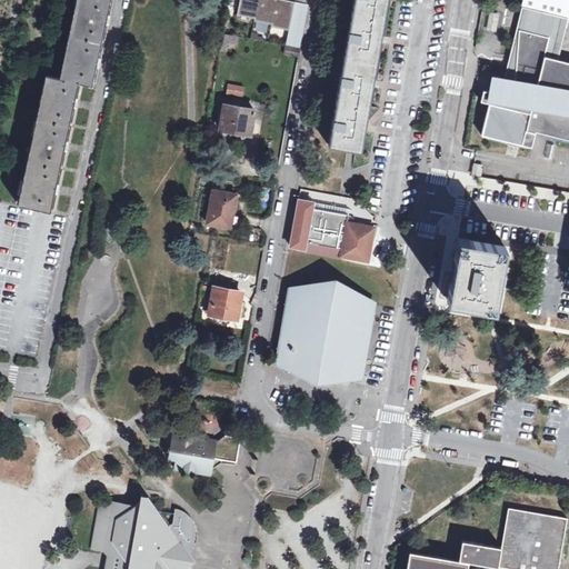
[(79,0),(63,76),(81,80),(93,83),(111,0),(79,0)]
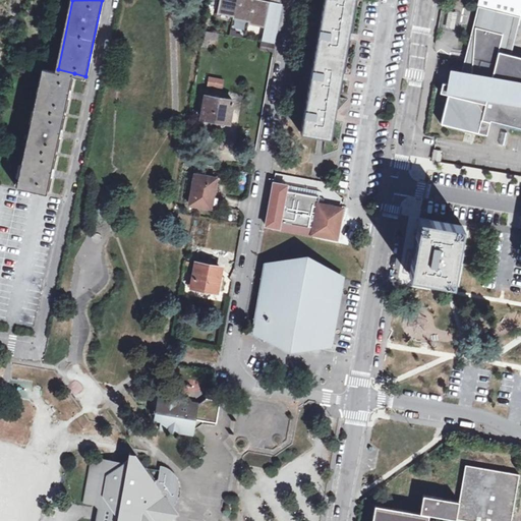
[(282,0),(268,0),(268,2),(256,0),(221,0),(218,12),(234,15),(234,18),(250,21),(249,23),(266,27),(271,3),(282,5),(282,0)]
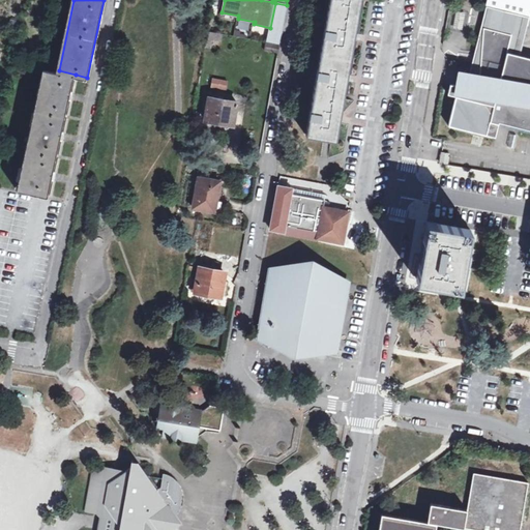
[(329,0),(307,135),(336,140),(340,119),(347,79),(354,37),(360,0),(329,0)]
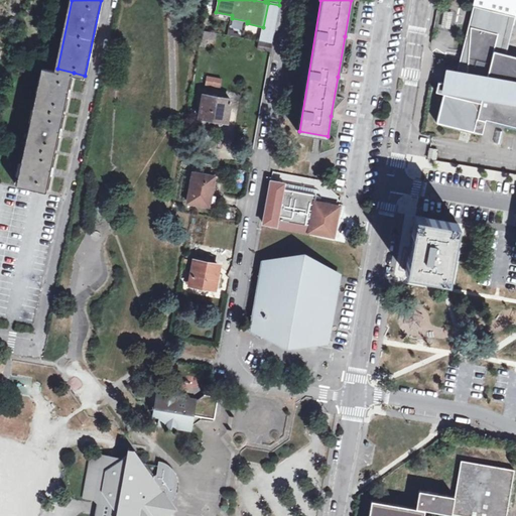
[(515,3),(502,0),(472,0),(470,15),(513,26),(515,14),(515,3)]
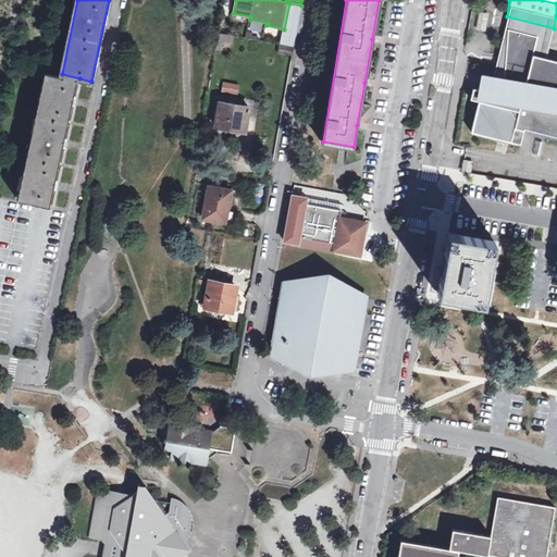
[(532,54),(546,59),(554,28),(507,16),(494,77),(505,81),(508,27),(537,36),(532,54)]
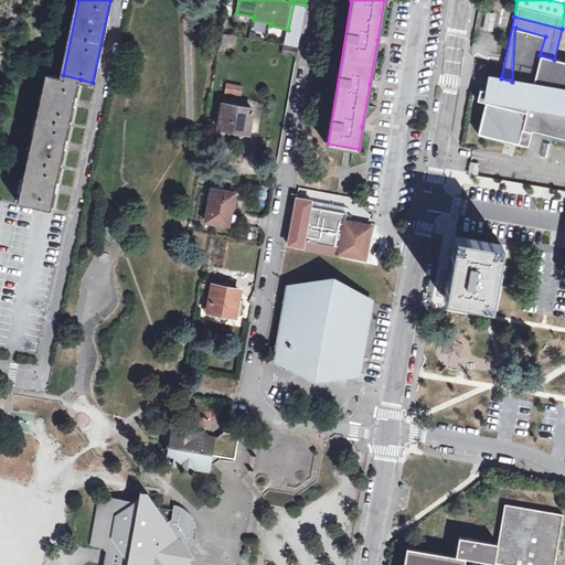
[(545,36),(515,28),(512,82),(520,84),(518,96),(479,91),(477,99),(486,103),(478,134),(529,147),(532,130),(564,138),(564,62),(554,60),(540,55),(545,36)]
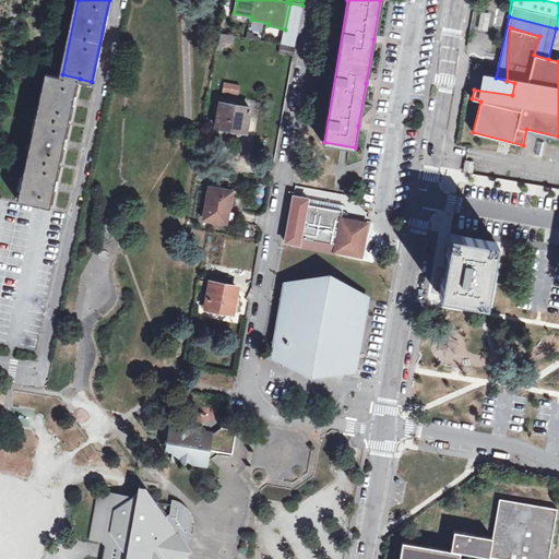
[(235,35),(218,33),(217,39),(224,40),(224,42),(234,44),(235,35)]
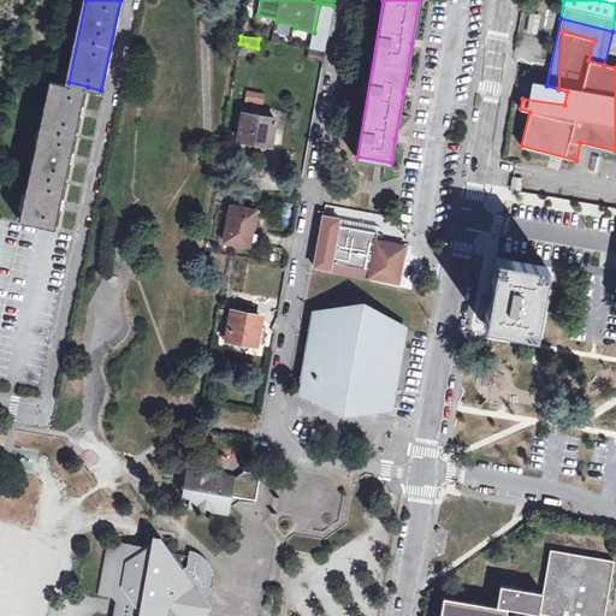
[(326,54),(311,51),(309,59),(325,63),(326,54)]
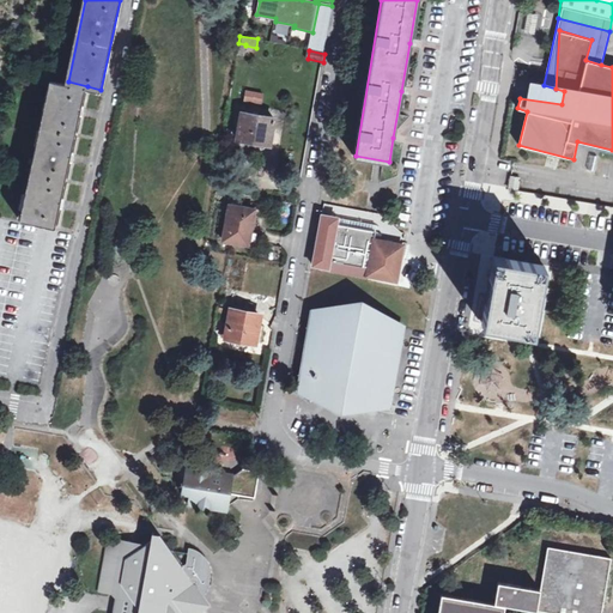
[(53,79),(23,214),(58,223),(87,86),(68,82),(53,79)]
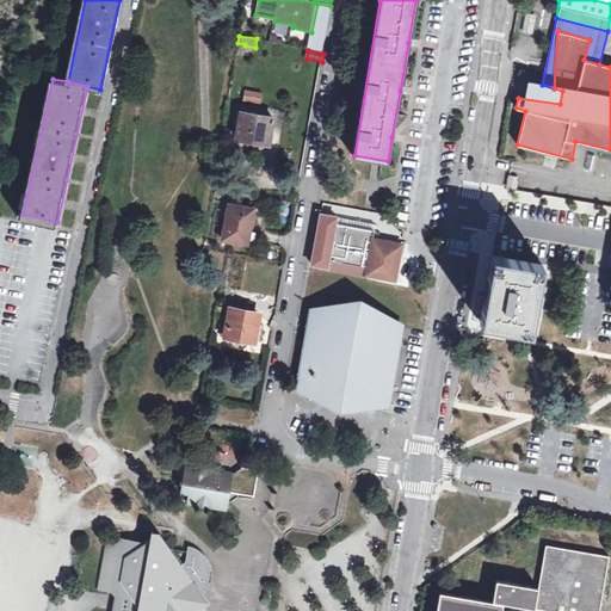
[(261,102),(263,91),(242,88),(242,99),(261,102)]
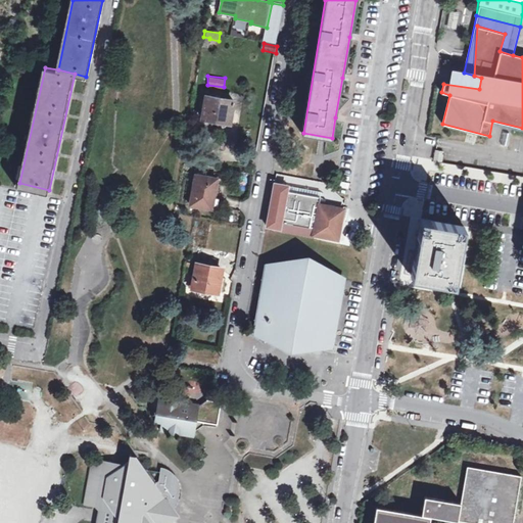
[(235,101),(207,96),(204,119),(231,123),(235,101)]
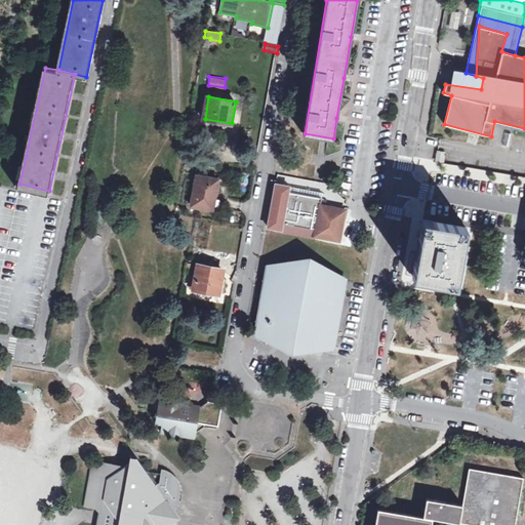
[(184,162),(201,165),(203,154),(186,151),(184,162)]
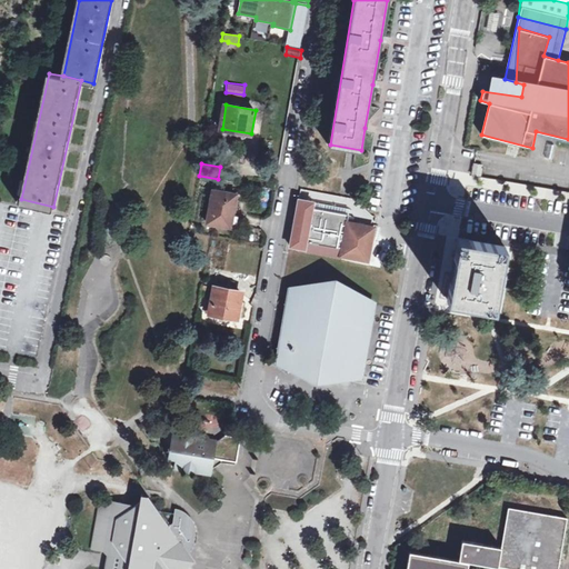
[(482,166),(473,163),(472,175),(480,177),(482,166)]
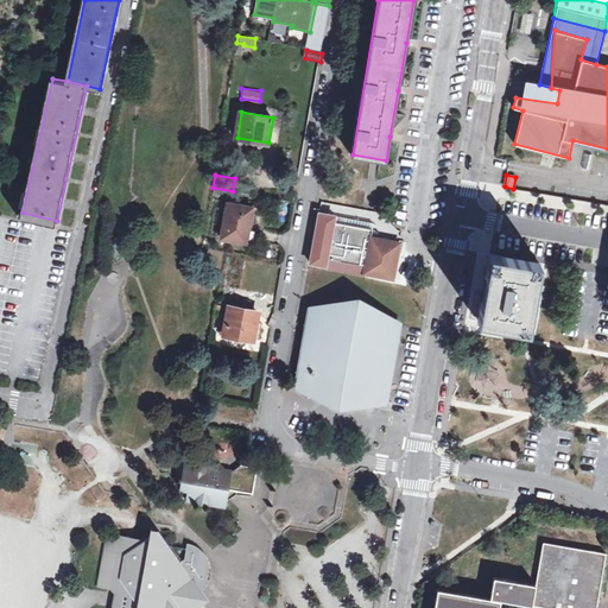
[(254,208),(229,203),(223,238),(248,242),(254,208)]
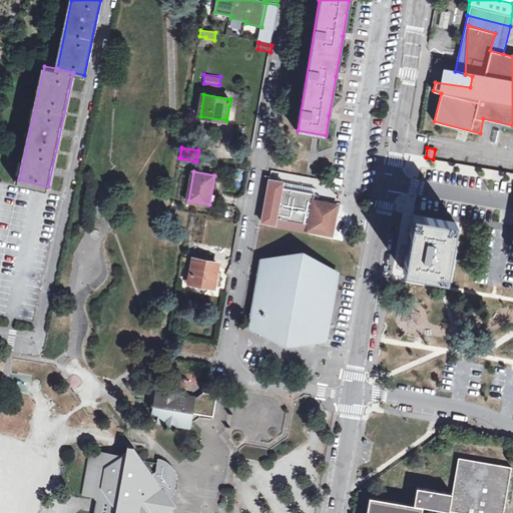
[(314,193),(270,186),(264,223),(276,225),(334,234),(338,203),(314,200),(314,193)]
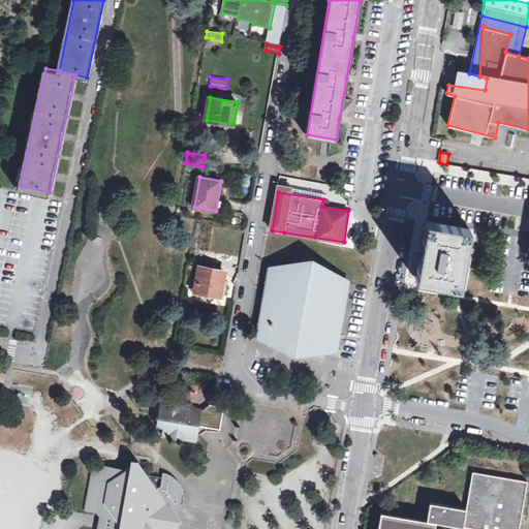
[(429,217),(428,222),(424,244),(421,258),(417,279),(460,288),(472,226),(460,223),(429,217)]
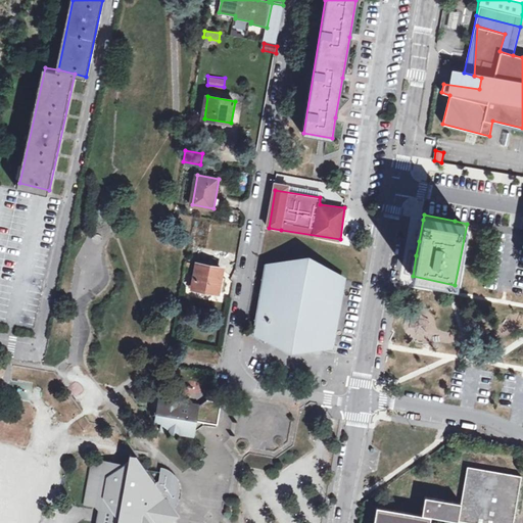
[(269,266),(265,290),(262,290),(260,300),(262,300),(257,332),(273,335),(273,338),(292,346),(316,346),(317,343),(332,346),(338,314),(340,314),(342,304),(340,304),(345,279),(314,266),(314,264),(316,264),(316,262),(308,262),(301,258),(299,260),(301,262),(300,264),(269,266)]
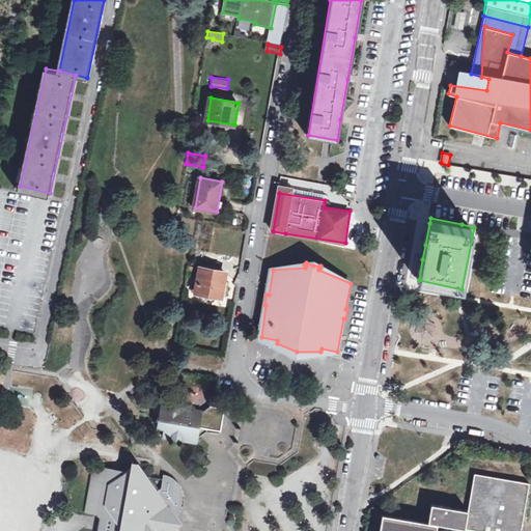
[(226,273),(202,268),(198,292),(222,298),(226,273)]
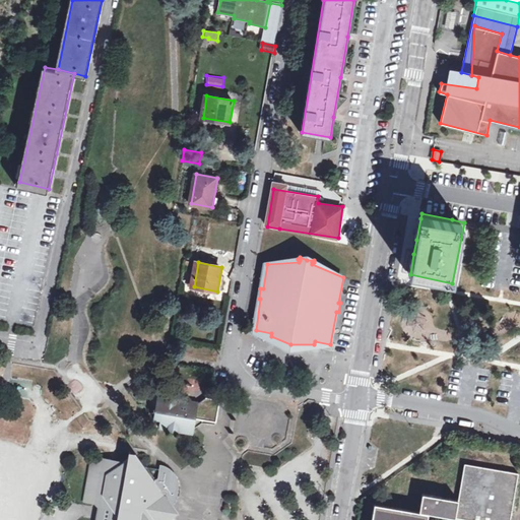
[(202,402),(161,394),(156,416),(164,417),(161,427),(196,432),(197,426),(205,421),(217,424),(222,398),(218,398),(220,388),(210,386),(208,398),(202,402)]
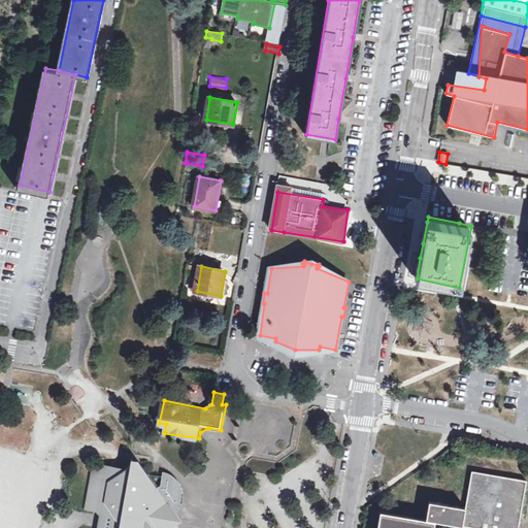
[(103,466),(96,464),(87,509),(104,514),(101,527),(163,527),(169,523),(170,510),(176,506),(180,507),(186,499),(185,489),(184,482),(177,475),(165,469),(163,484),(159,486),(142,463),(139,464),(132,463),(127,467),(104,464),(103,466)]
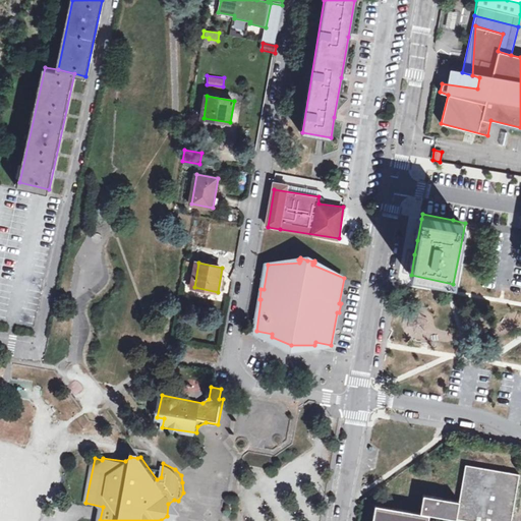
[(512,520),(520,473),(467,465),(461,501),(425,496),(421,512),(377,505),(372,520),(512,520)]
